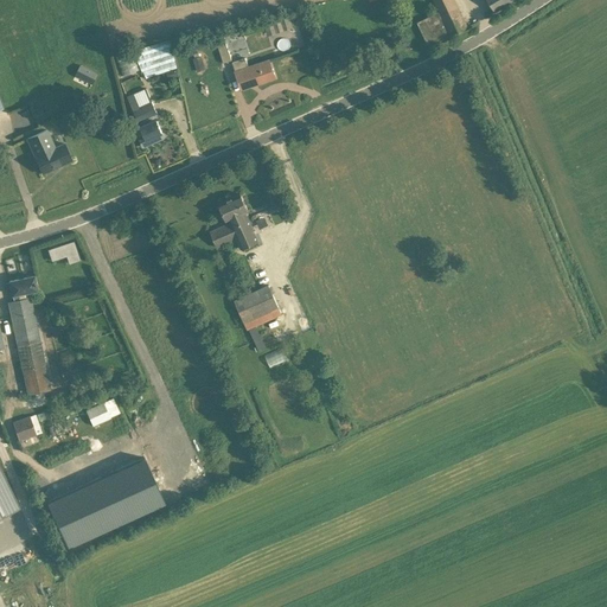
[(468,27),(468,26),(454,0),(433,0),(439,11),(416,23),(428,48),(468,27)]
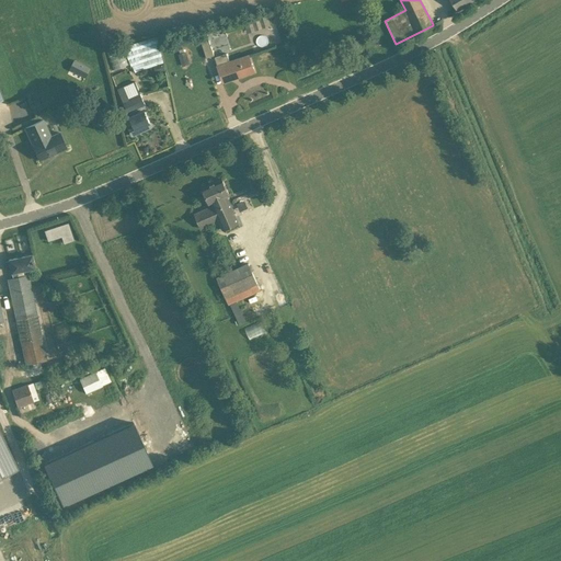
[(450,0),(451,1),(457,10),(473,0),(450,0)]
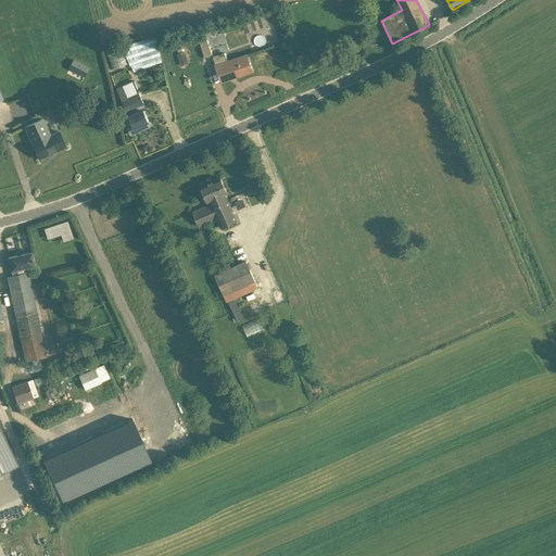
[(198,35),(205,58),(213,55),(207,39),(206,39),(204,33),(198,35)]
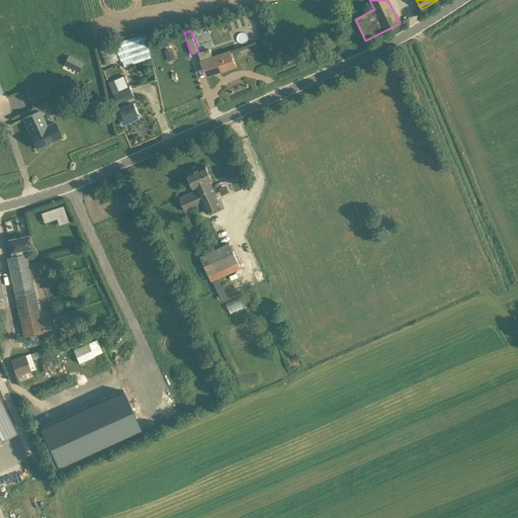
[(120,66),(152,58),(145,32),(114,40),(120,66)]
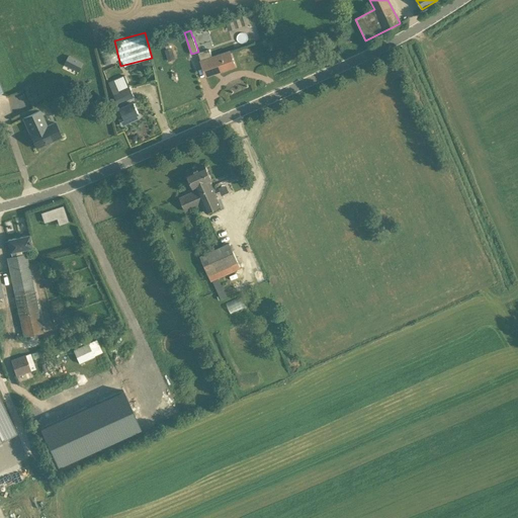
[(165,50),(168,59),(175,57),(172,48),(165,50)]
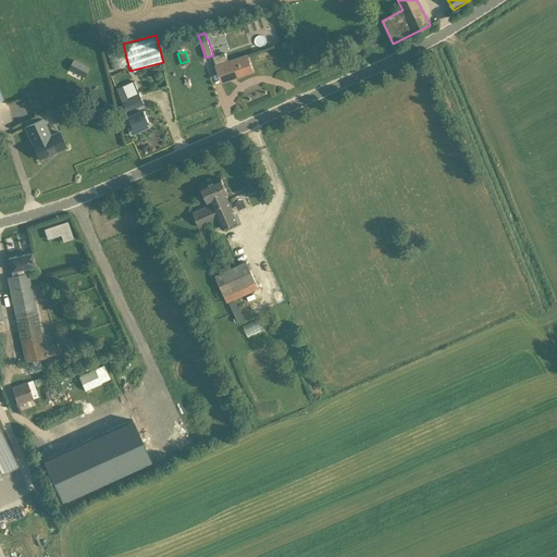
[(213,57),(217,65),(217,69),(221,78),(233,74),(234,77),(252,71),(249,60),(247,56),(229,61),(225,52),(213,57)]
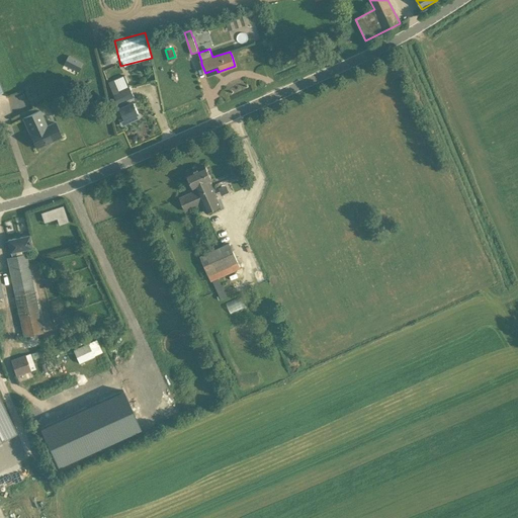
[(65,64),(79,72),(84,63),(69,56),(65,64)]
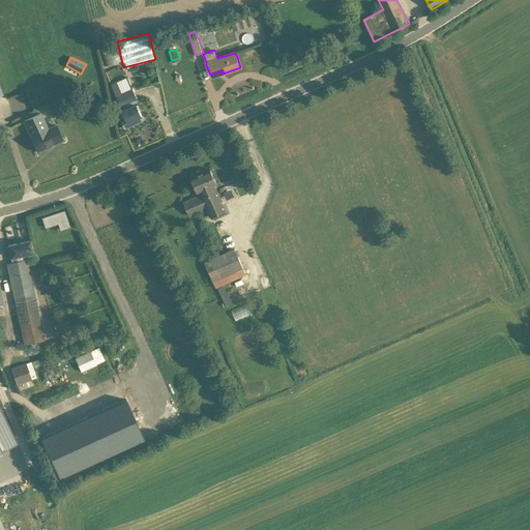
[(142,116),(137,105),(139,102),(138,98),(134,89),(128,77),(113,83),(123,110),(118,112),(121,119),(125,128),(138,122),(136,118),(142,116)]
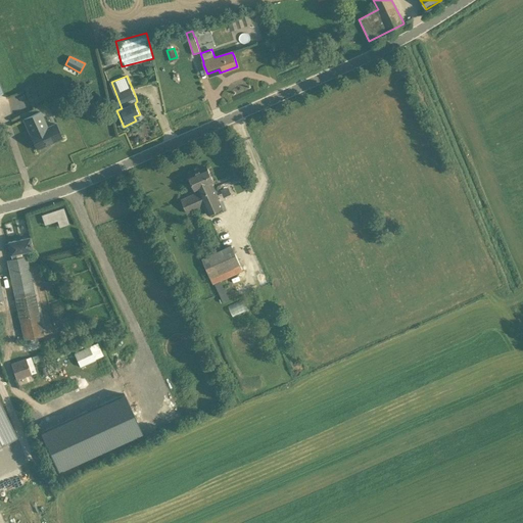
[(48,127),(41,110),(40,110),(38,111),(24,119),(26,125),(28,129),(29,130),(33,140),(37,149),(62,138),(58,128),(56,124),(55,124),(48,127)]
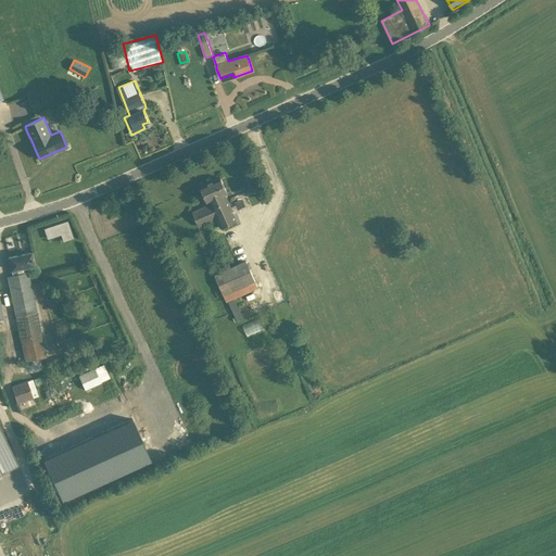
[(192,212),(199,227),(216,219),(220,229),(236,223),(224,194),(228,193),(225,187),(220,177),(200,186),(207,202),(211,201),(212,204),(192,212)]
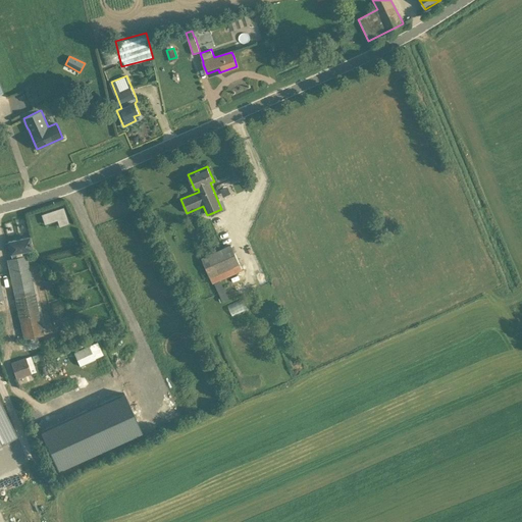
[(228,186),(221,189),(224,195),(231,192),(228,186)]
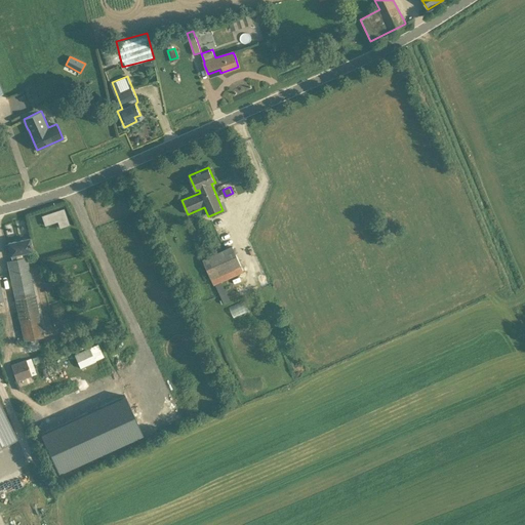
[(59,227),(70,225),(66,208),(42,213),(44,224),(58,220),(59,227)]
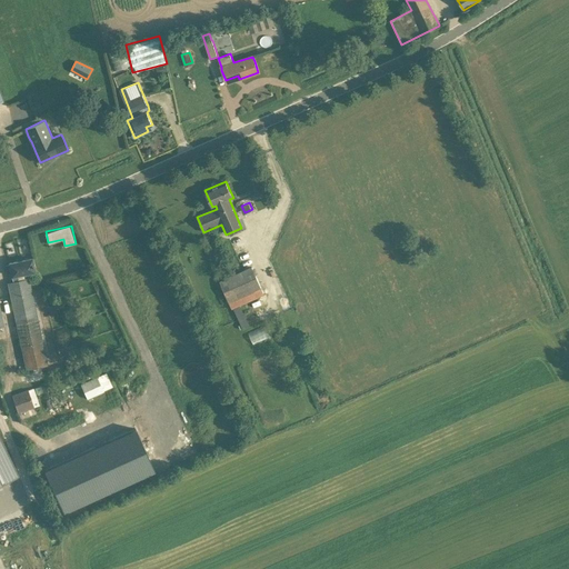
[(29,279),(28,279),(27,272),(35,271),(31,258),(9,263),(9,265),(6,266),(7,273),(11,272),(11,276),(12,276),(15,282),(8,283),(10,295),(26,370),(47,366),(29,279)]
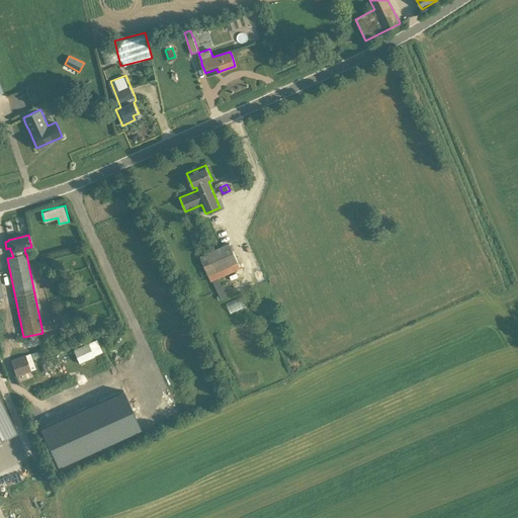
[(199,256),(211,281),(241,268),(229,243),(199,256)]
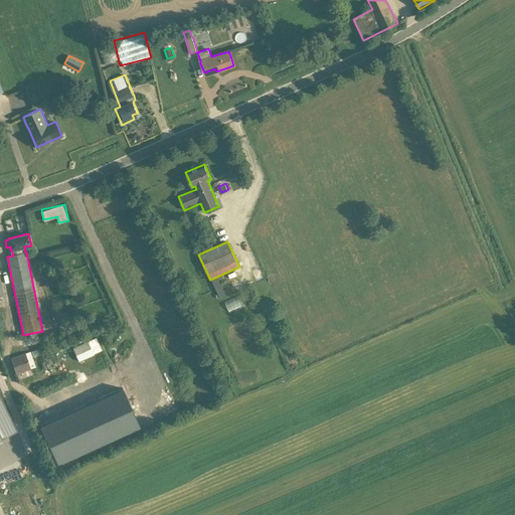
[(224,302),(229,311),(242,304),(237,295),(224,302)]
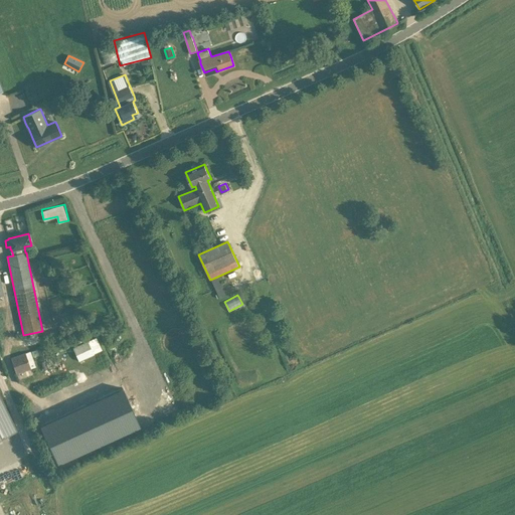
[(78,360),(103,349),(97,336),(72,347),(78,360)]
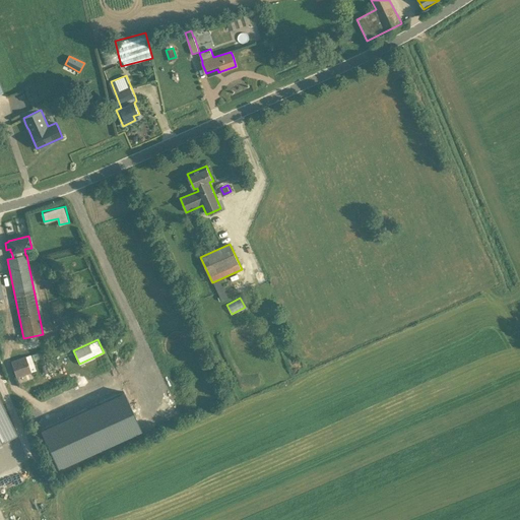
[(30,372),(25,356),(10,362),(15,378),(30,373),(30,372)]
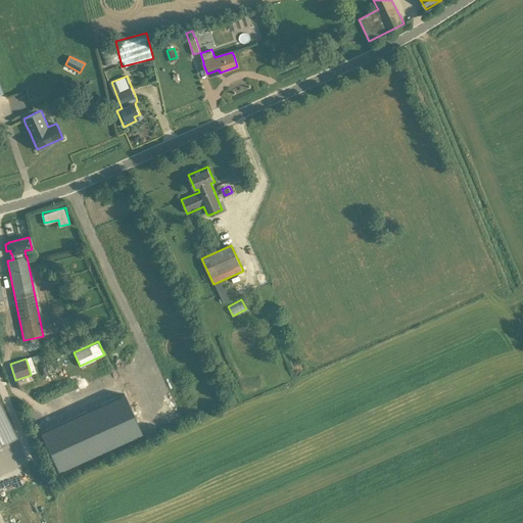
[(41,432),(58,471),(142,432),(125,394),(41,432)]
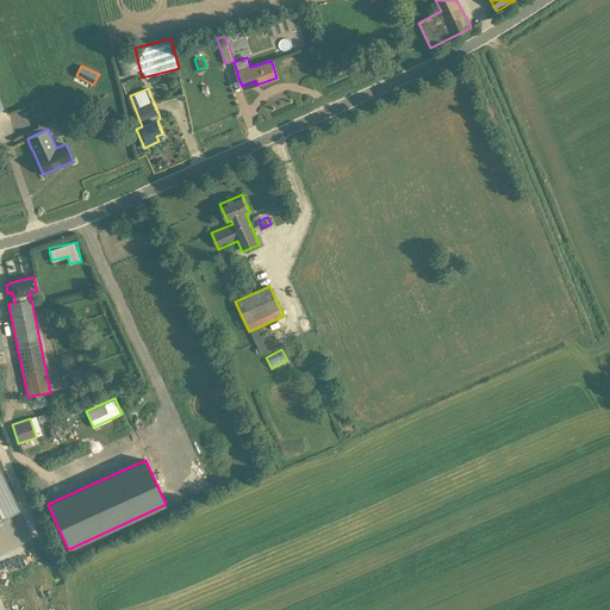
[(0,472),(0,518),(19,510),(0,472)]
